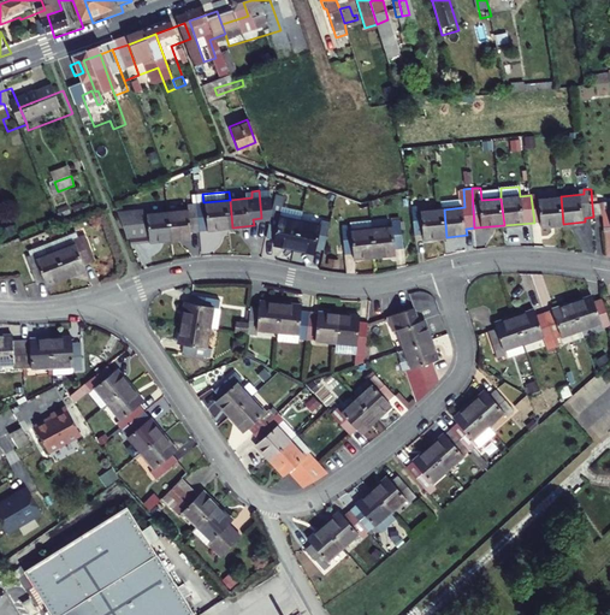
[(542,197),(542,195),(531,195),(534,223),(543,222),(544,225),(563,224),(561,196),(542,197)]
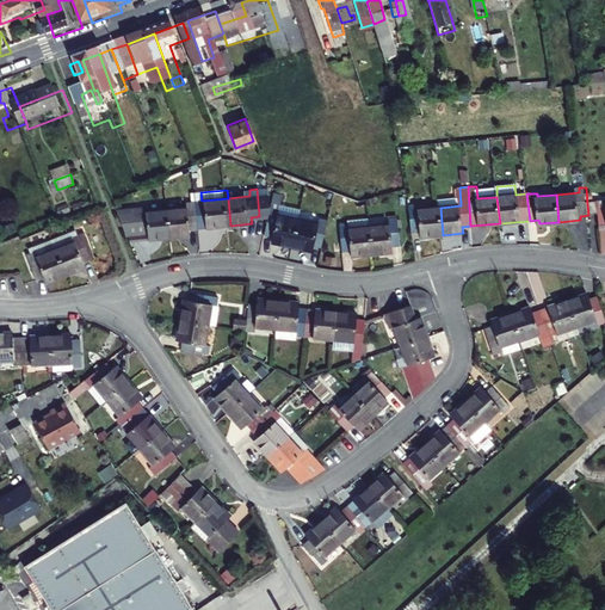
[(230,226),(228,198),(202,201),(204,228),(230,226)]
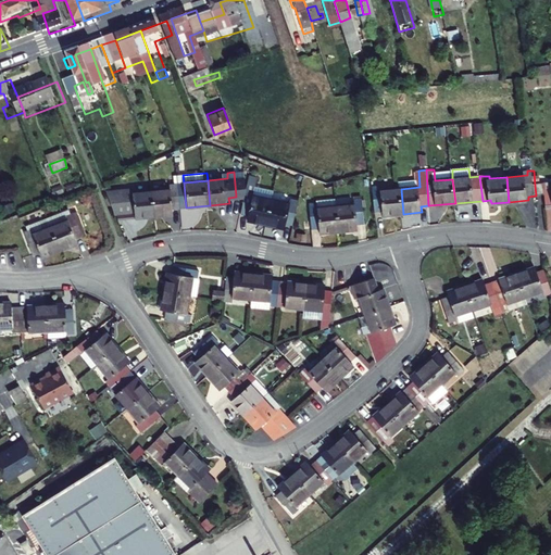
[(176,184),(176,188),(158,190),(160,214),(178,213),(178,209),(186,207),(184,183),(176,184)]
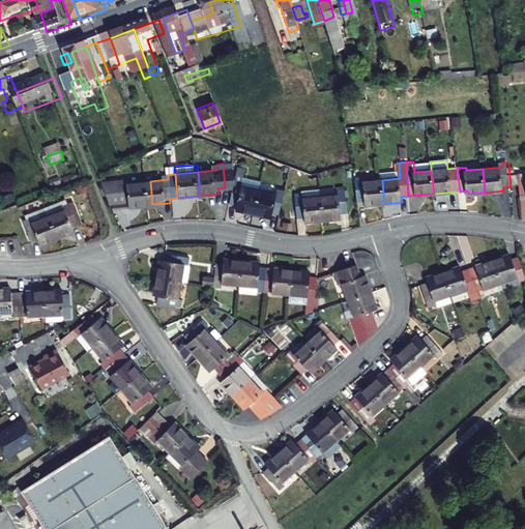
[(521,185),(520,176),(509,177),(511,186),(521,185)]
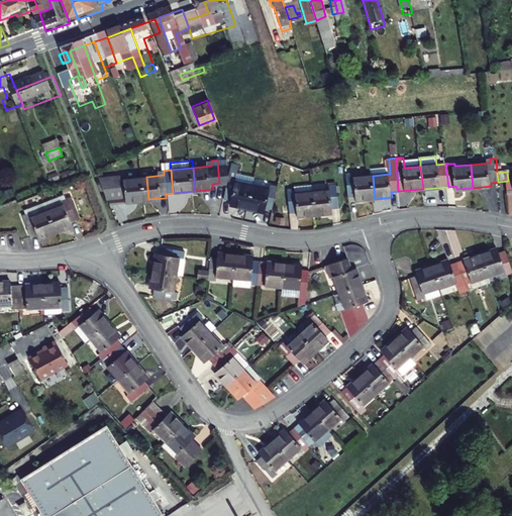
[(354,177),(353,174),(343,175),(345,197),(355,196),(355,200),(375,199),(373,176),(354,177)]
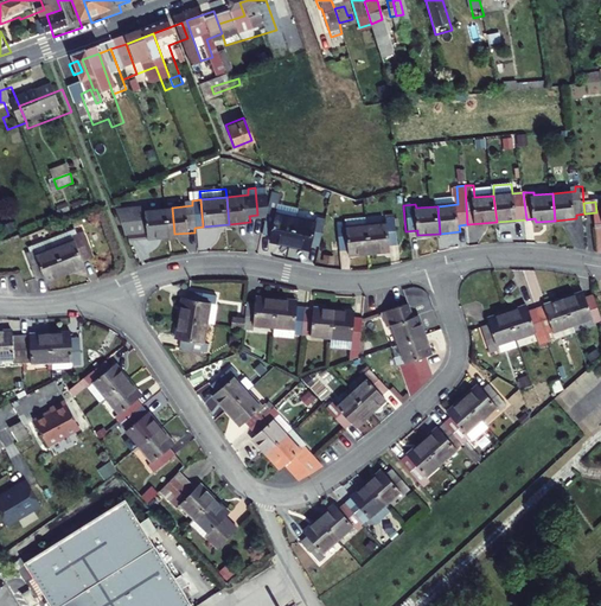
[(151,209),(151,205),(123,208),(134,233),(153,231),(154,236),(174,234),(172,208),(151,209)]
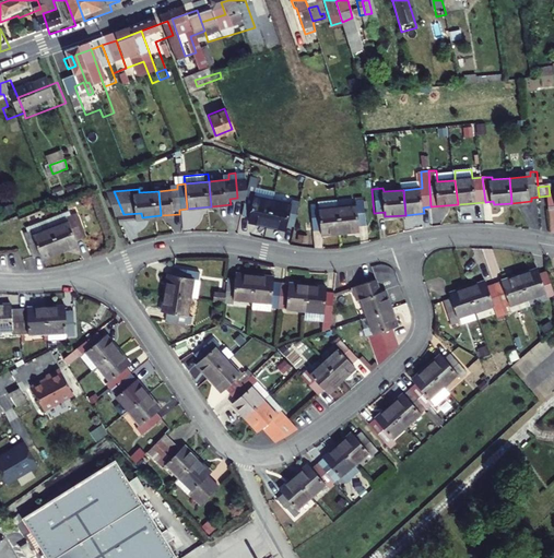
[(260,196),(261,190),(255,189),(249,213),(256,215),(255,221),(273,224),(279,200),(260,196)]
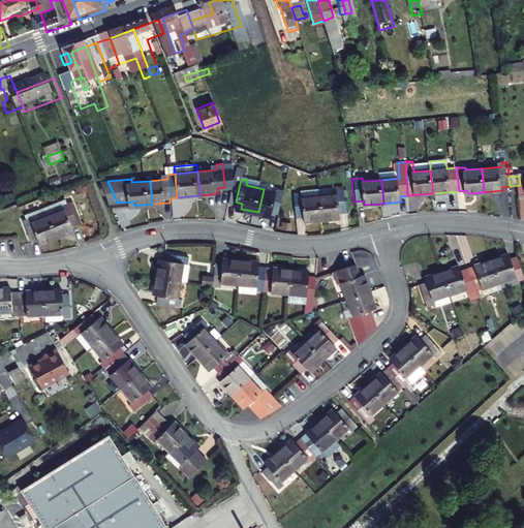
[(317,216),(315,192),(315,185),(298,186),(298,189),(290,190),(293,214),(300,213),(300,218),(317,216)]
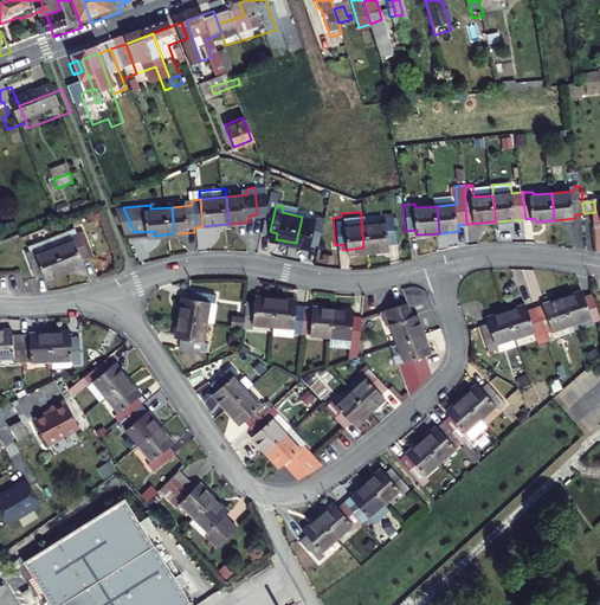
[(382,213),(382,218),(361,220),(363,248),(385,246),(385,240),(392,239),(389,213),(382,213)]
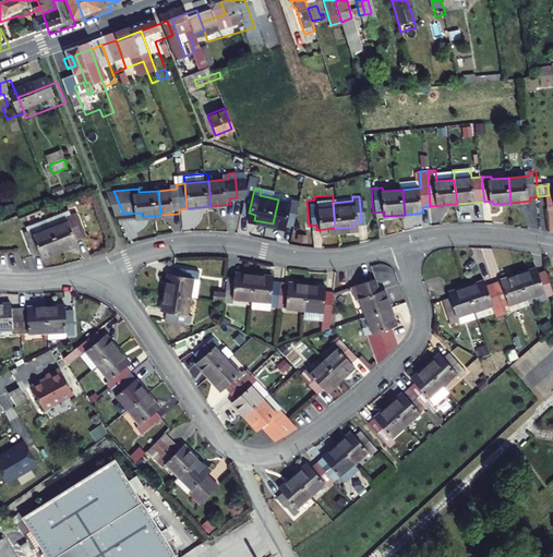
[(299,198),(297,203),(278,200),(273,223),(291,228),(292,222),(300,225),(305,200),(299,198)]
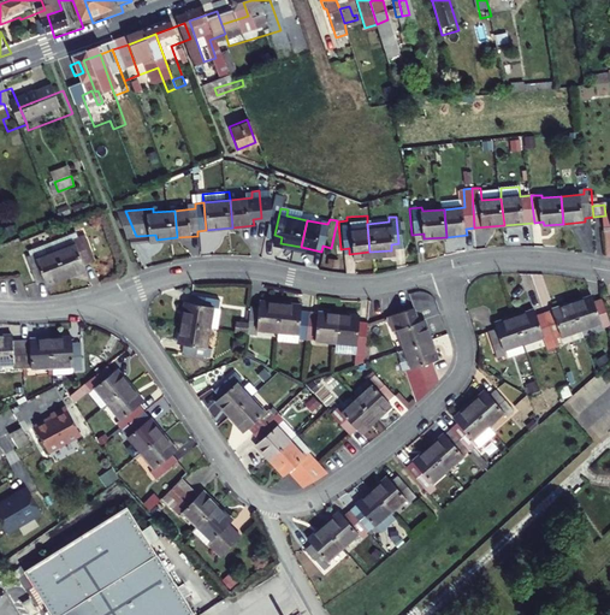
[(71,238),(73,244),(54,252),(65,277),(84,270),(82,264),(90,261),(80,235),(71,238)]
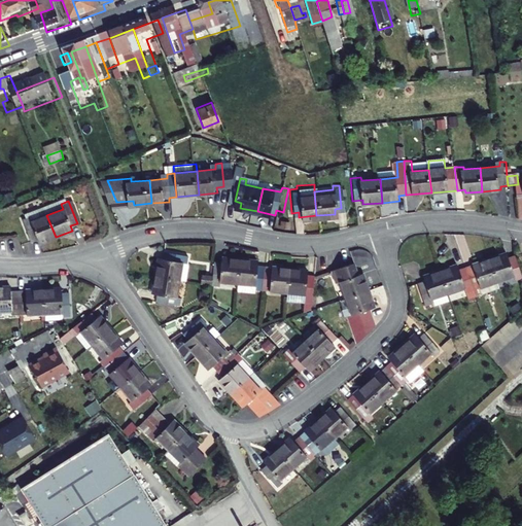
[(28,218),(21,221),(30,243),(37,240),(39,244),(56,237),(46,215),(30,222),(28,218)]
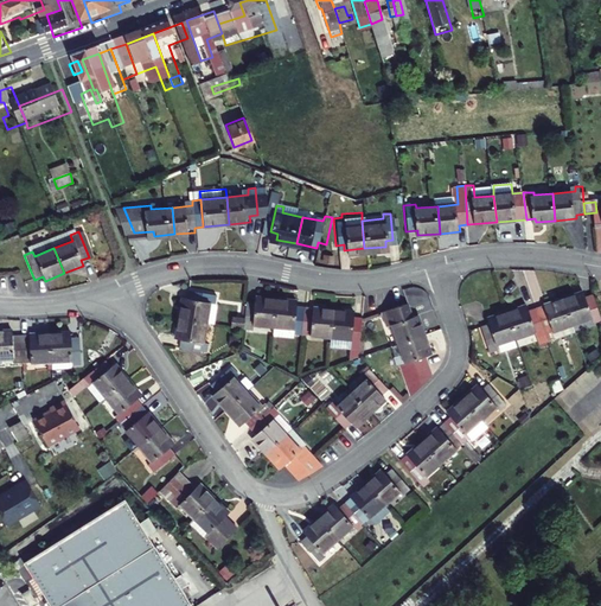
[(587,297),(586,292),(566,298),(575,324),(594,318),(595,323),(600,321),(600,313),(594,294),(587,297)]
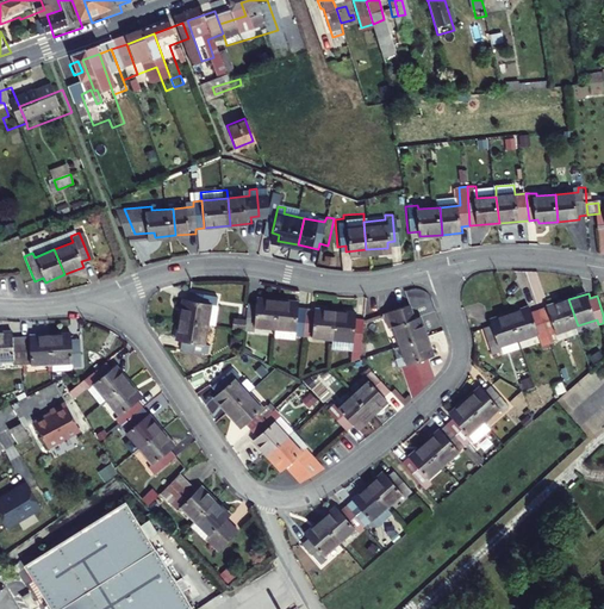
[(185,305),(179,304),(176,324),(204,328),(206,308),(211,308),(211,300),(186,298),(185,305)]
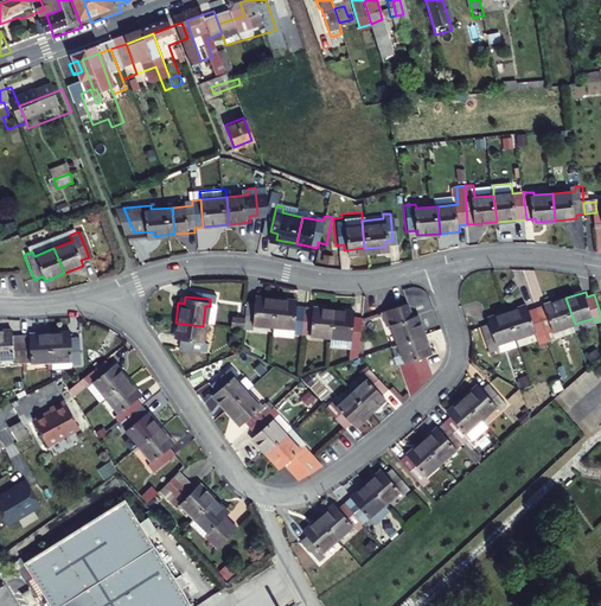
[(250,330),(250,324),(272,325),(274,299),(253,297),(253,303),(244,301),(243,308),(242,321),(242,329),(250,330)]
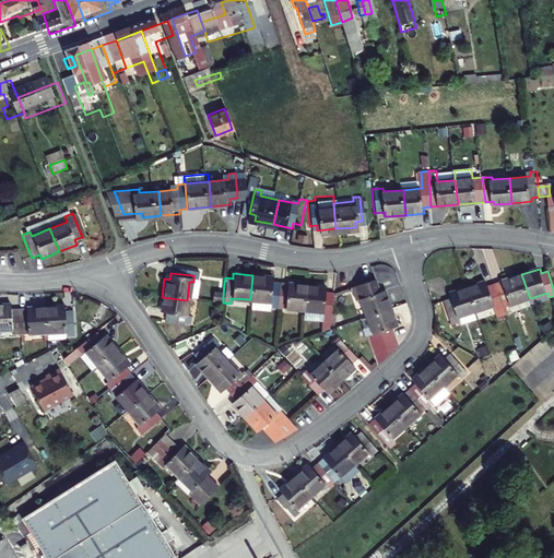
[(530,298),(521,274),(496,282),(504,307),(530,298)]
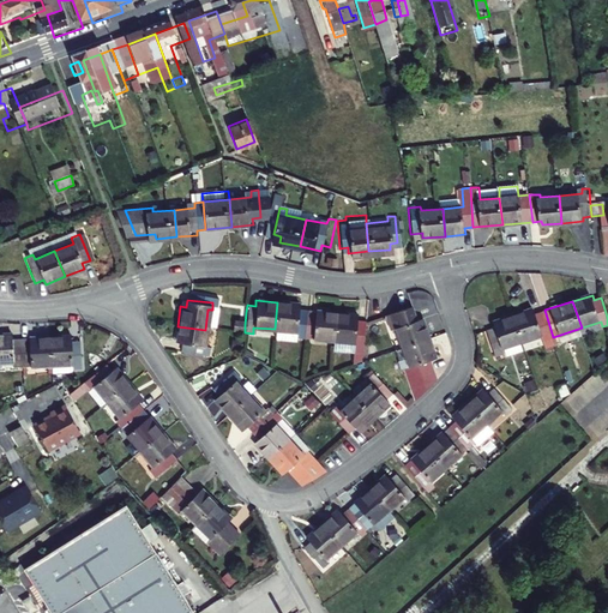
[(294,330),(293,335),(302,336),(304,308),(296,308),(296,304),(277,302),(275,329),(294,330)]
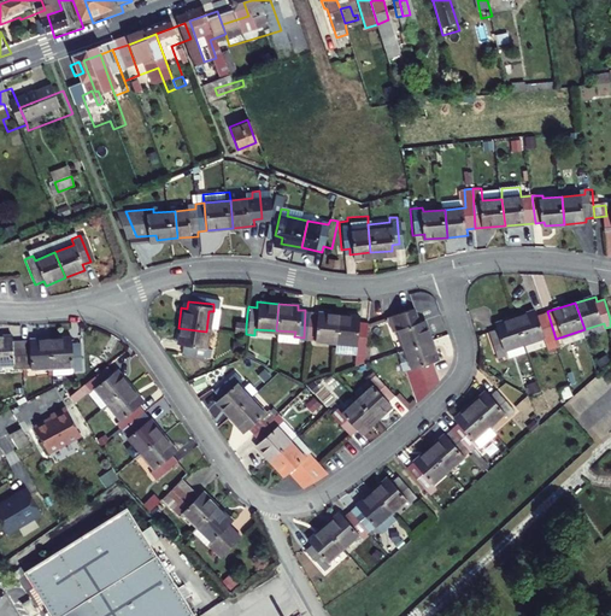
[(417,323),(412,309),(386,318),(391,332),(395,330),(403,350),(429,340),(422,321),(417,323)]
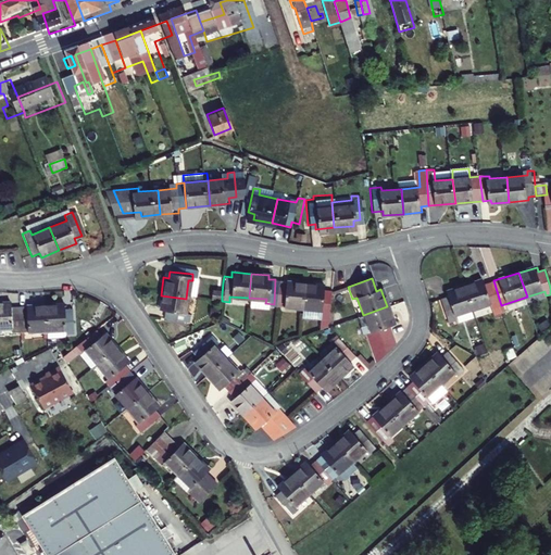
[(474,308),(491,303),(493,307),(501,305),(493,280),(486,284),(484,278),(466,285),(474,308)]
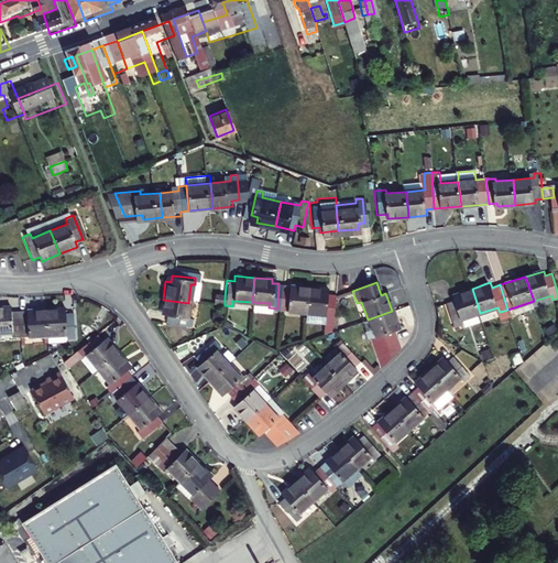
[(279,283),(277,309),(306,311),(307,285),(279,283)]
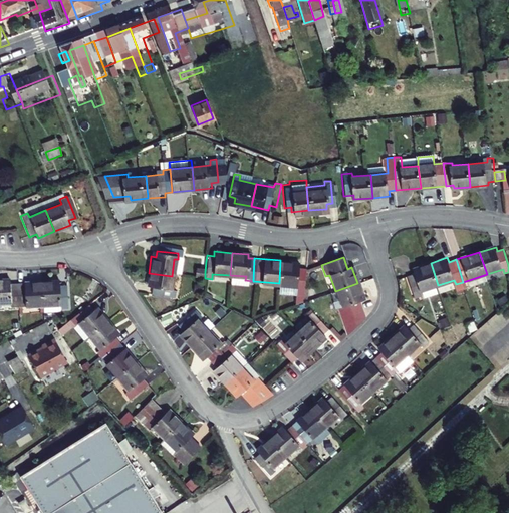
[(294,305),(302,302),(306,267),(297,266),(297,261),(280,260),(279,283),(296,284),(294,305)]
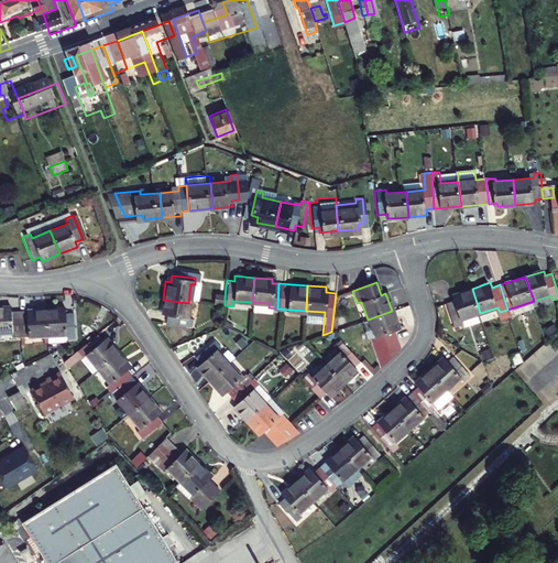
[(463,323),(461,318),(480,313),(472,289),(455,294),(456,299),(448,301),(456,325),(463,323)]
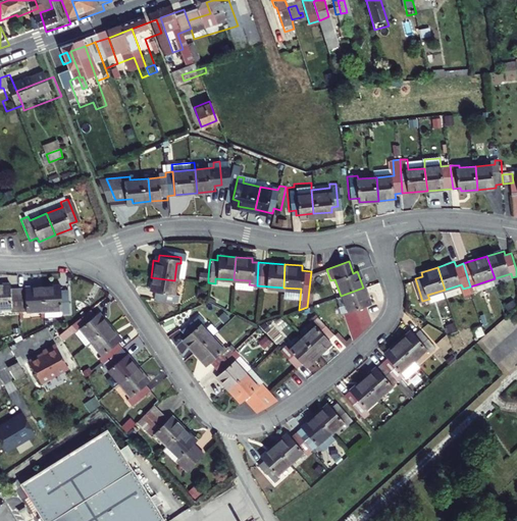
[(196,283),(208,285),(208,282),(208,276),(205,276),(198,274),(196,283)]
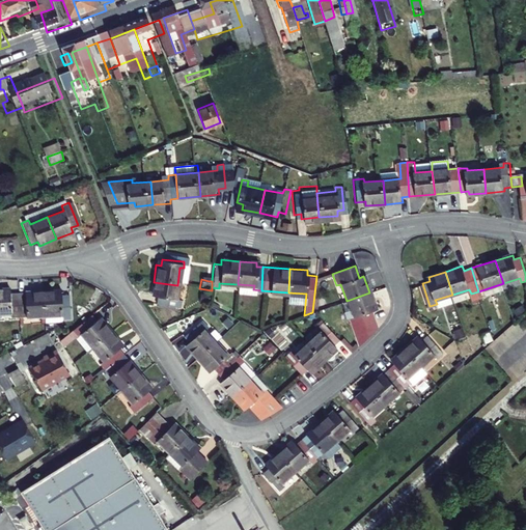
[(156,301),(156,307),(157,307),(177,310),(178,304),(174,304),(177,285),(154,282),(150,300),(156,301)]
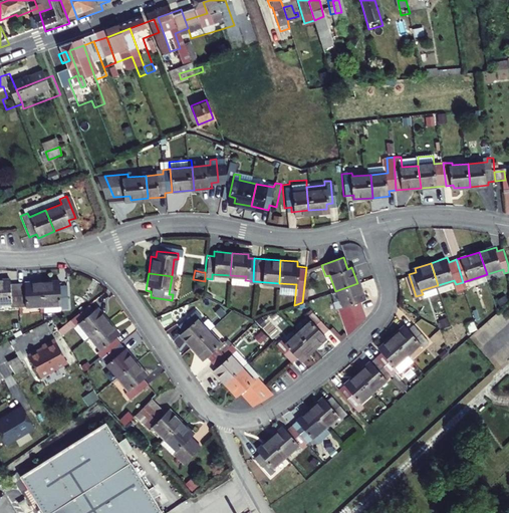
[(16,286),(9,286),(9,282),(0,282),(0,304),(10,305),(10,309),(17,309),(16,286)]
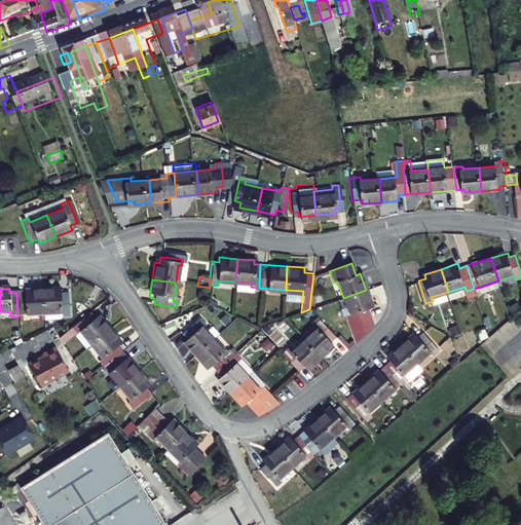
[(367,308),(371,307),(366,290),(343,298),(349,314),(344,316),(350,334),(373,326),(367,308)]
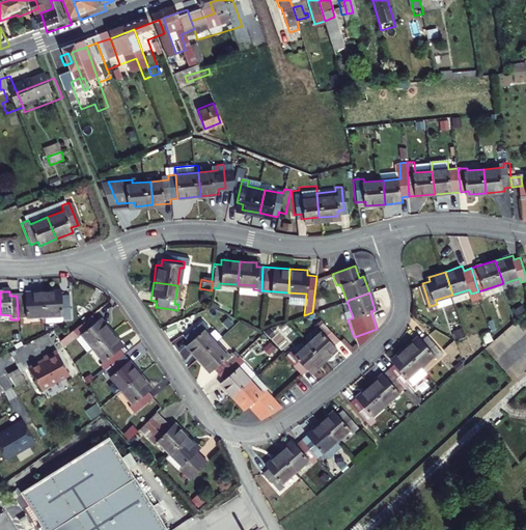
[(45,318),(44,295),(17,296),(18,319),(42,318),(45,318)]
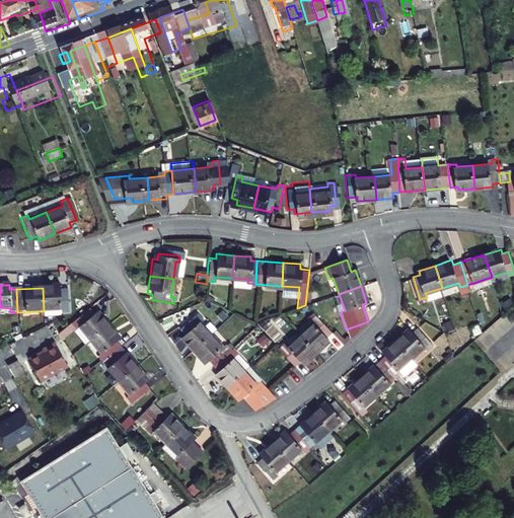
[(61,288),(43,288),(44,311),(44,315),(68,314),(67,292),(61,292),(61,288)]
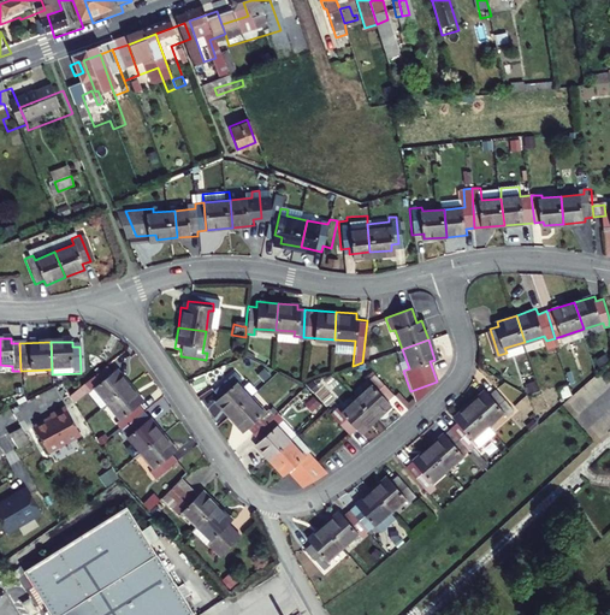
[(409,368),(402,349),(392,352),(397,362),(395,362),(398,372),(403,371),(409,368)]
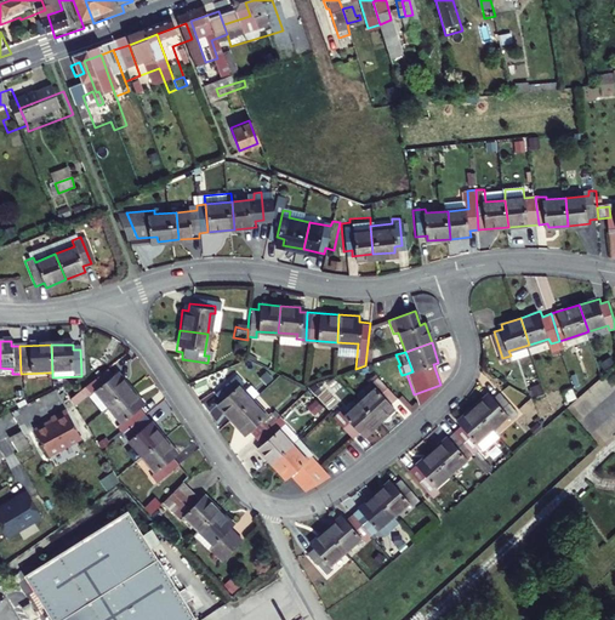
[(91,394),(95,391),(108,408),(130,391),(117,374),(113,376),(107,369),(85,387),(87,391),(91,394)]
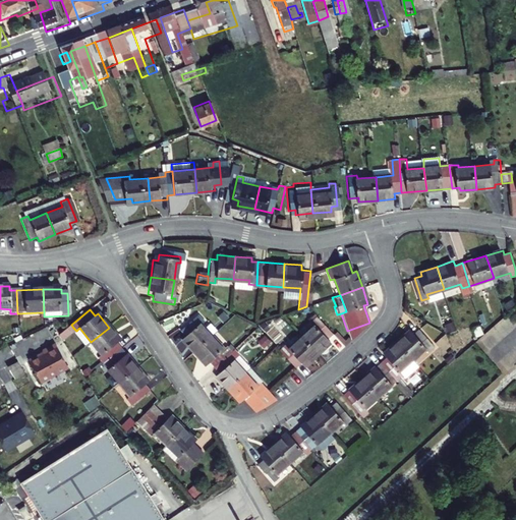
[(327,340),(333,334),(316,316),(309,323),(313,326),(301,338),(317,354),(329,343),(327,340)]
